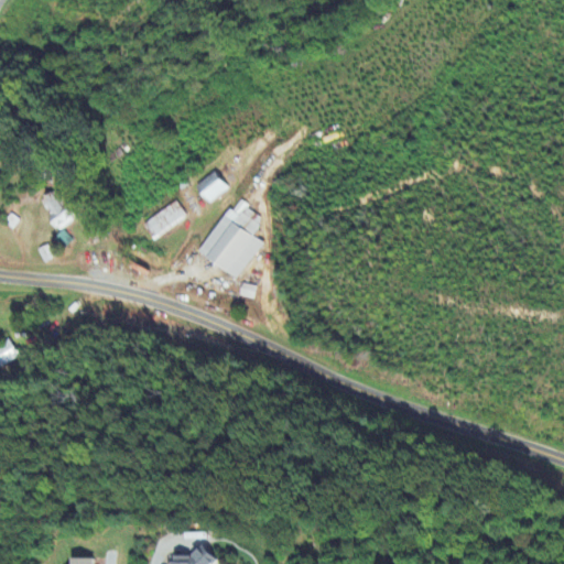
[(210,204),(230,191),(218,173),(198,187),(210,204)]
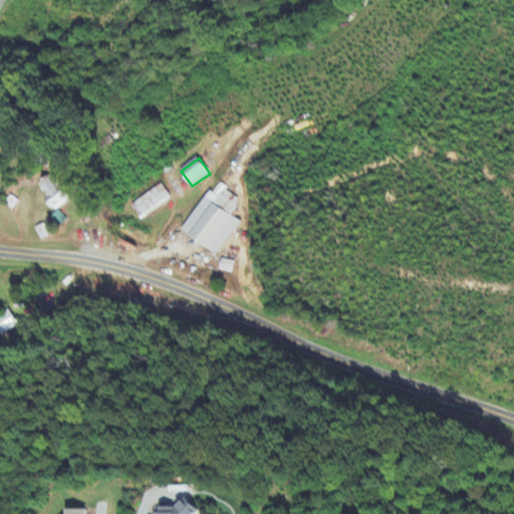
[(39,189),(58,212),(74,199),(55,175),(39,189)]
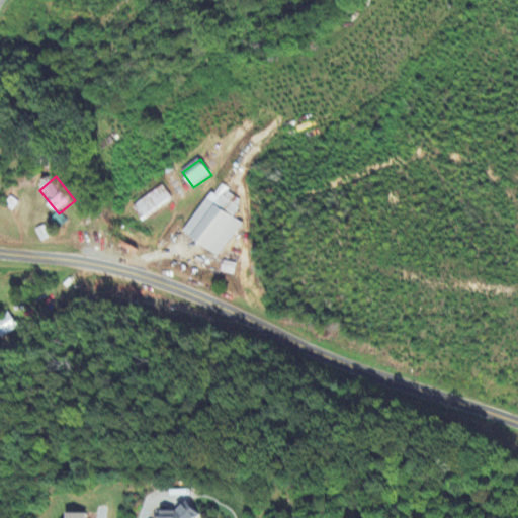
[(131,208),(140,223),(173,201),(163,186),(131,208)]
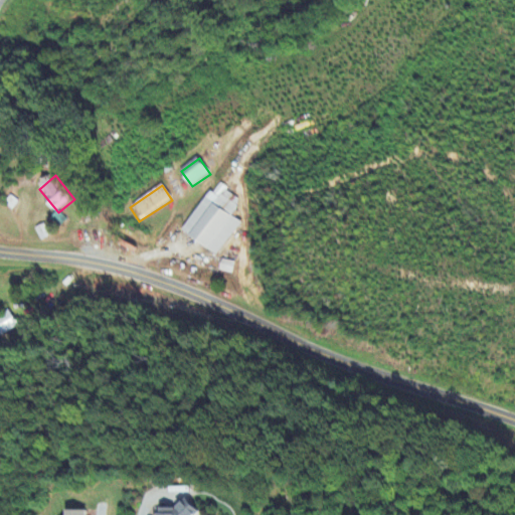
[(239,223),(229,216),(239,200),(217,185),(185,233),(218,255),(239,223)]
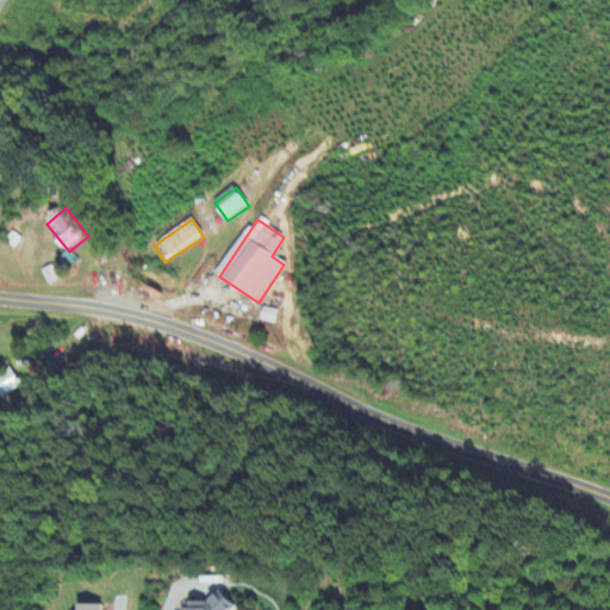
[(0,377),(0,398),(22,390),(12,371),(0,377)]
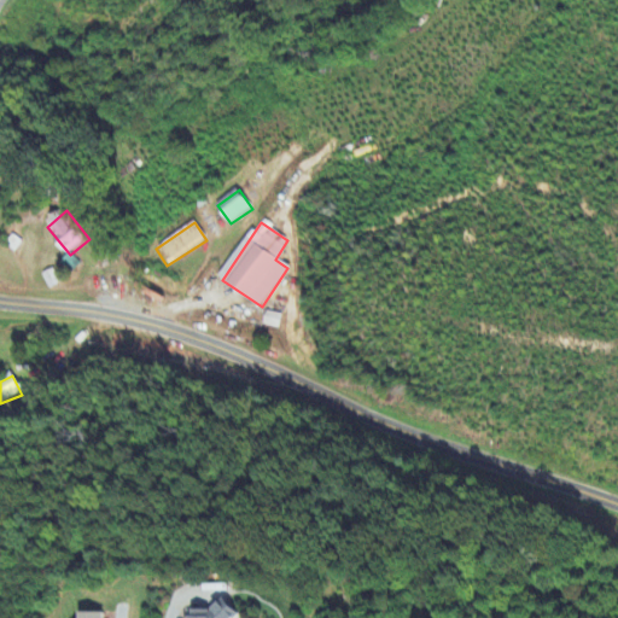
[(243,617),(244,604),(227,604),(226,612),(197,611),(196,617),(243,617)]
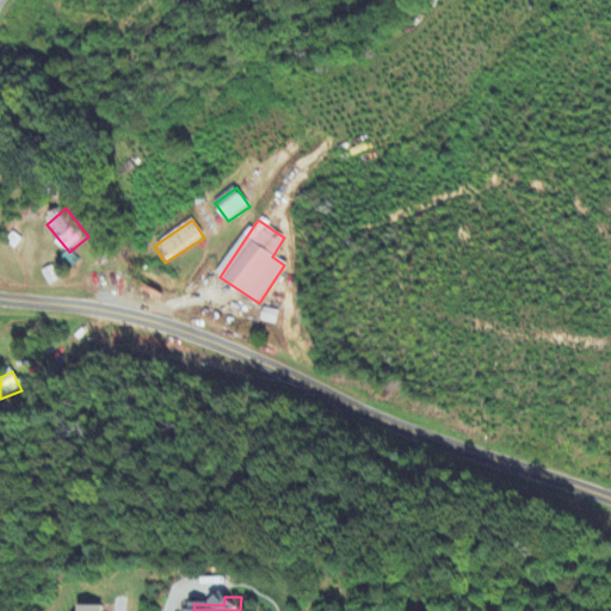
All buildings are outlined.
